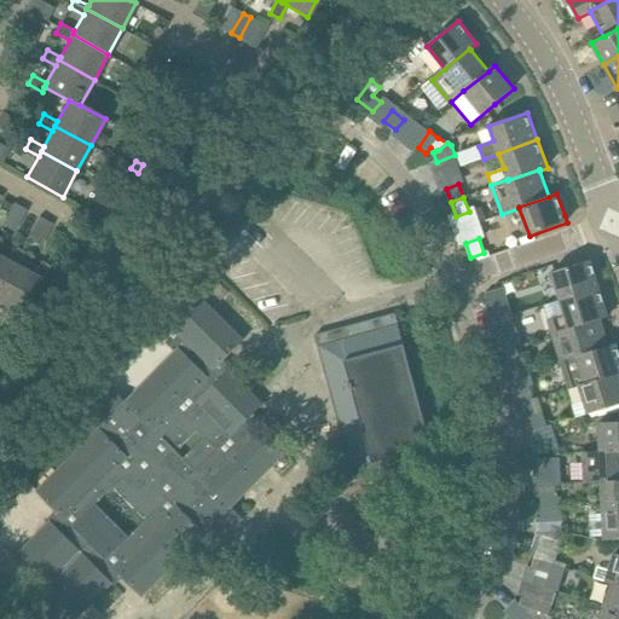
[(25,253),(24,252),(17,248),(9,261),(0,255),(0,287),(13,264),(18,266),(25,253)]
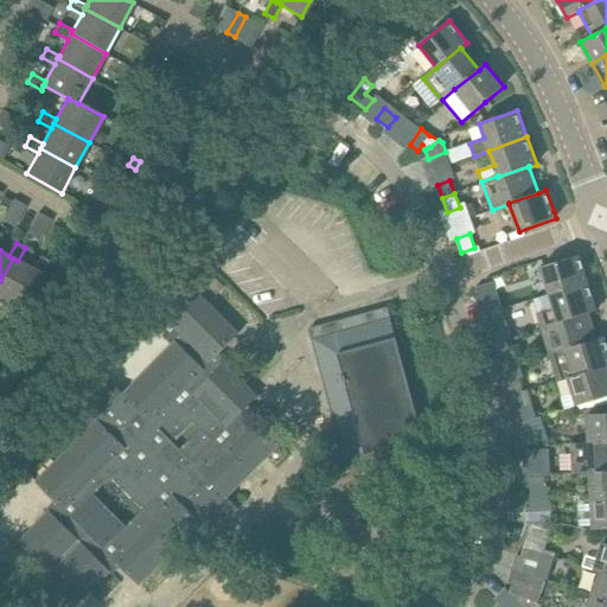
[(550,294),(588,283),(580,255),(542,267),(550,294)]
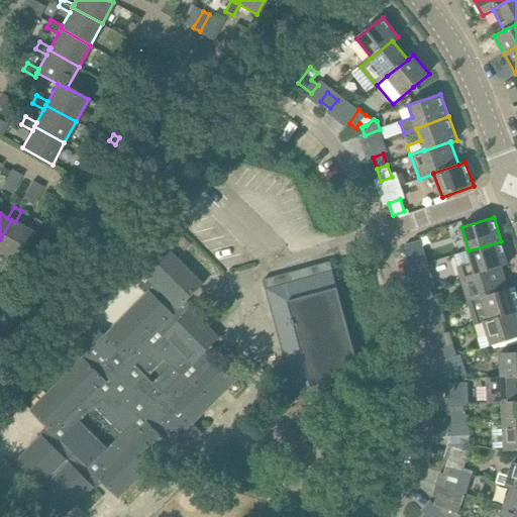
[(42,222),(38,220),(34,218),(28,229),(15,222),(11,220),(0,239),(0,252),(17,262),(33,233),(35,234),(42,222)]
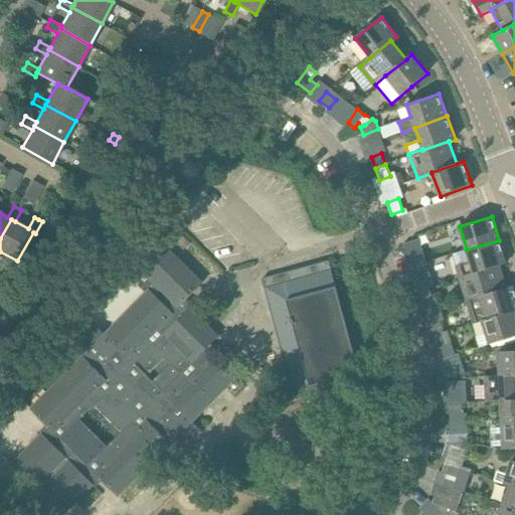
[(419,238),(404,243),(407,255),(403,256),(406,269),(426,262),(419,238)]
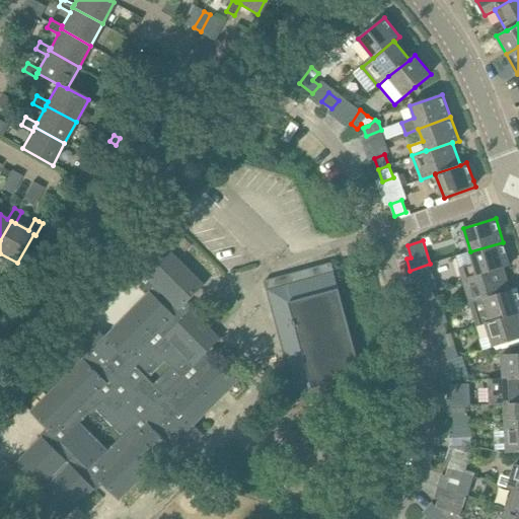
[(95,326),(73,350),(84,360),(31,413),(54,435),(48,442),(44,438),(13,468),(64,518),(94,488),(90,484),(96,477),(119,500),(171,447),(181,457),(205,435),(194,425),(239,379),(216,357),(213,360),(206,354),(220,340),(192,311),(194,308),(188,302),(205,285),(160,241),(135,267),(150,281),(145,286),(151,293),(106,338),(95,326)]
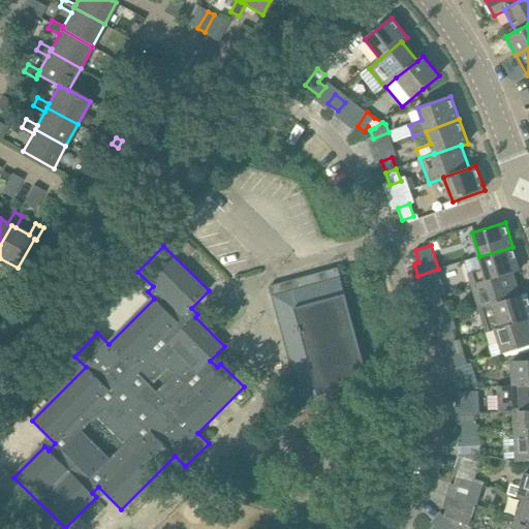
[(520,271),(520,270),(512,247),(479,256),(484,270),(469,274),(472,284),(487,280),(512,273),(520,271)]
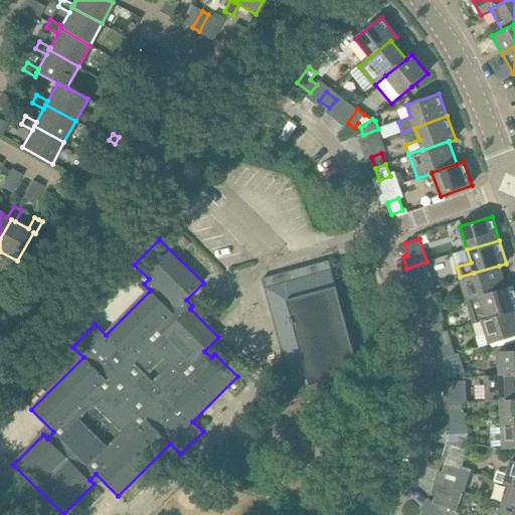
[(329,261),(263,279),(288,369),(282,370),(290,401),(313,395),(314,396),(331,391),(328,379),(359,371),(329,261)]
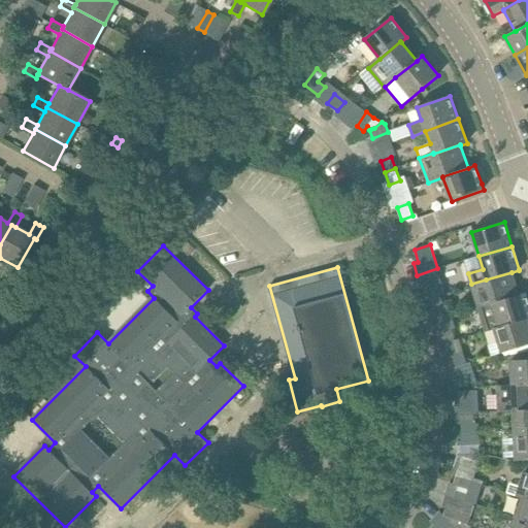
[(437,268),(417,275),(421,287),(425,286),(429,297),(440,294),(444,292),(437,268)]
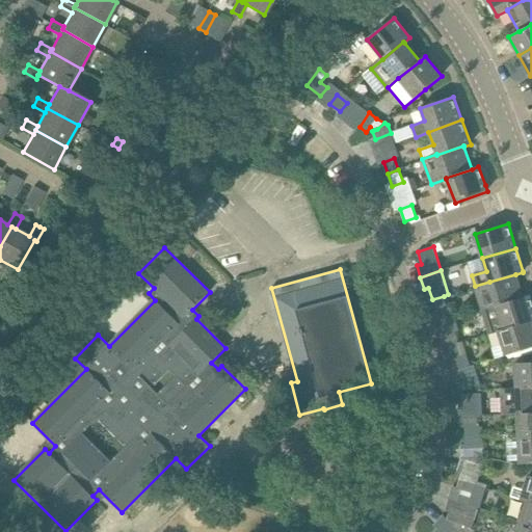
[(523,298),(523,297),(515,274),(489,282),(475,286),(482,311),(497,307),(497,306),(523,298)]
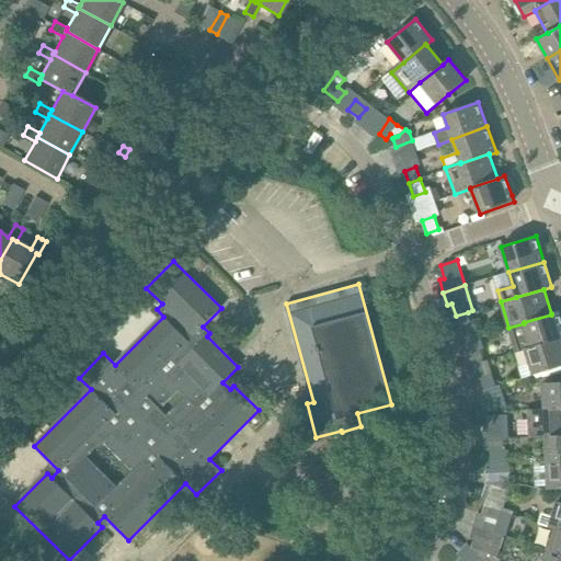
[(560,339),(560,319),(559,312),(559,311),(551,313),(551,315),(524,322),(524,323),(508,328),(516,352),(525,348),(531,347),(560,339),(560,340),(560,339)]
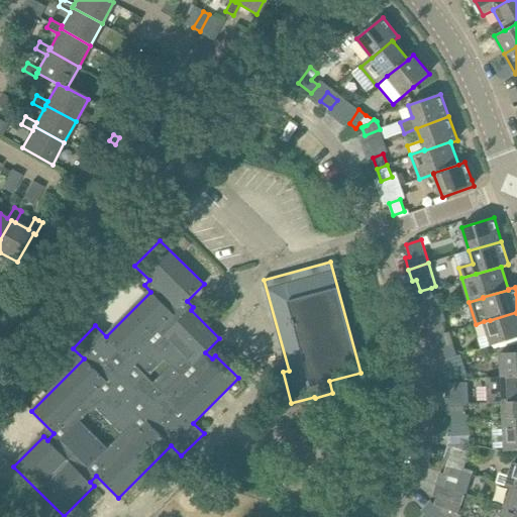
[(434,299),(431,288),(420,291),(423,302),(419,304),(422,316),(443,310),(439,298),(434,299)]
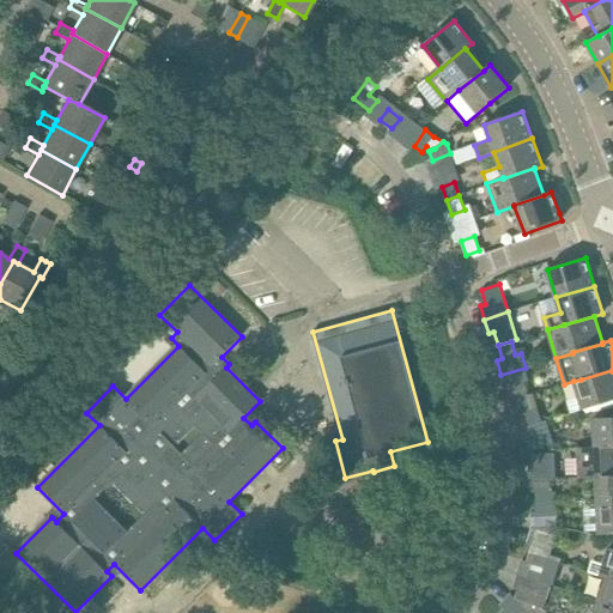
[(528,396),(523,383),(529,381),(526,368),(501,375),(505,389),(511,387),(515,400),(528,396)]
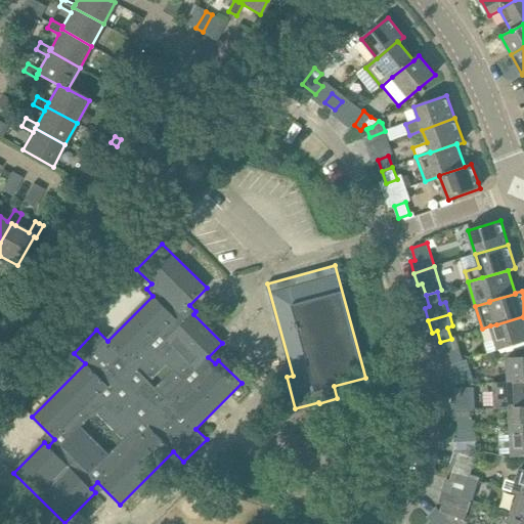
[(523,342),(523,317),(523,316),(496,324),(490,325),(495,342),(487,345),(489,353),(523,342)]
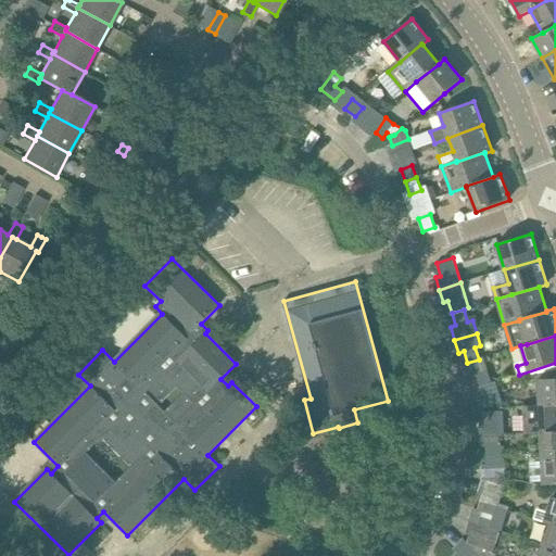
[(469,390),(496,381),(495,381),(492,382),(484,357),(479,359),(467,363),(471,375),(466,377),(469,390)]
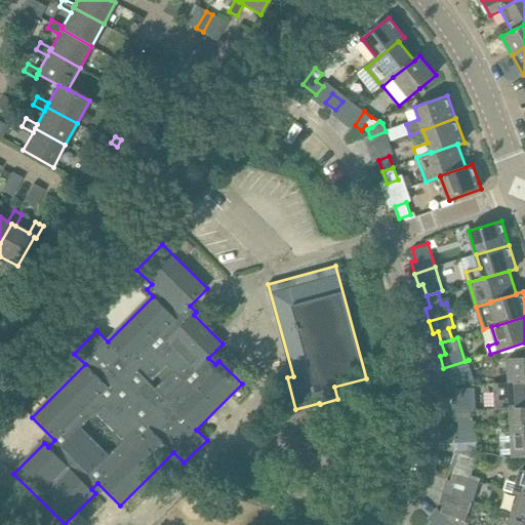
[(524,382),(524,357),(509,359),(510,382),(510,384),(524,382)]
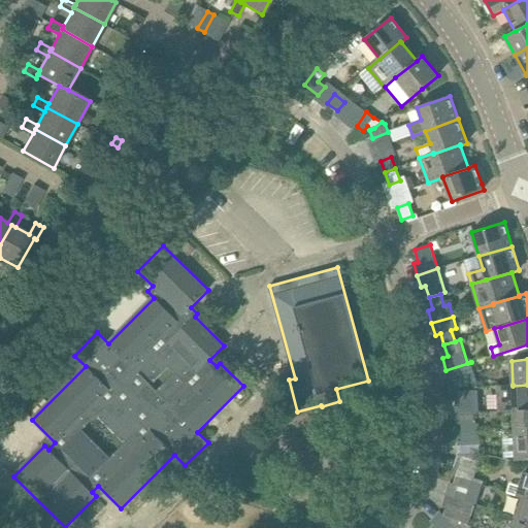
[(457,388),(473,383),(477,382),(471,362),(446,370),(450,382),(455,381),(457,388)]
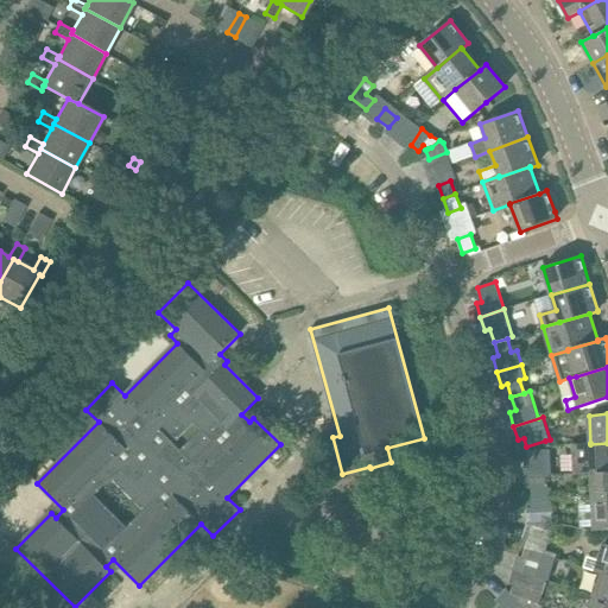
[(607,443),(590,444),(590,443),(574,444),(575,474),(591,473),(607,472),(607,443)]
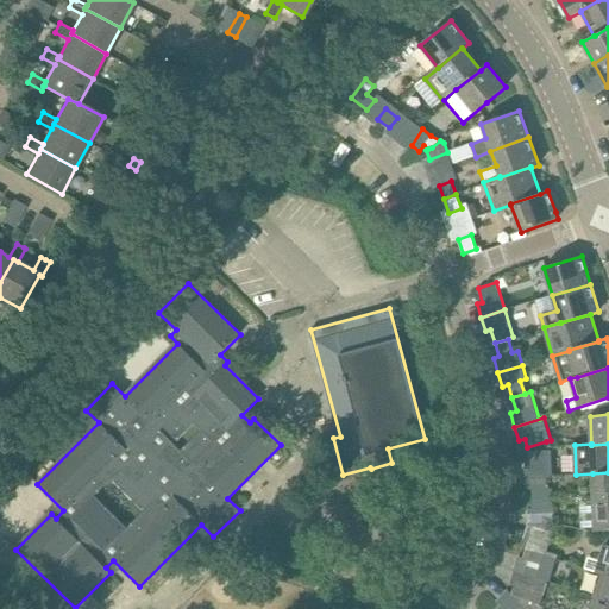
[(551,463),(551,462),(550,451),(531,452),(531,462),(525,462),(526,476),(546,475),(546,463),(551,463)]
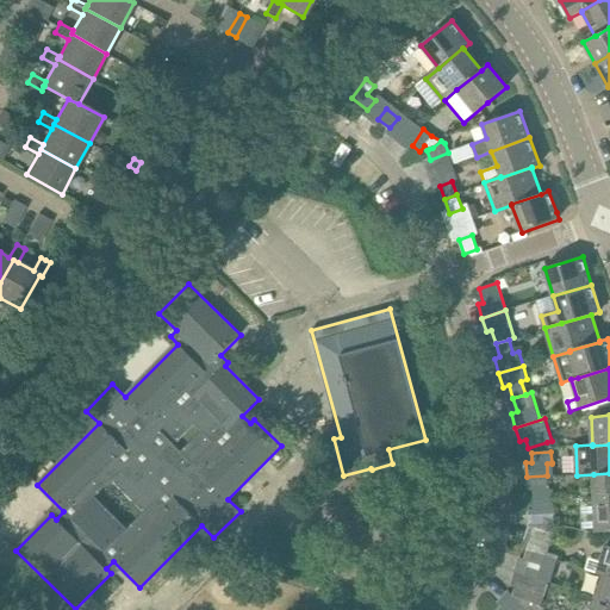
[(595,503),(609,502),(609,473),(593,474),(595,503)]
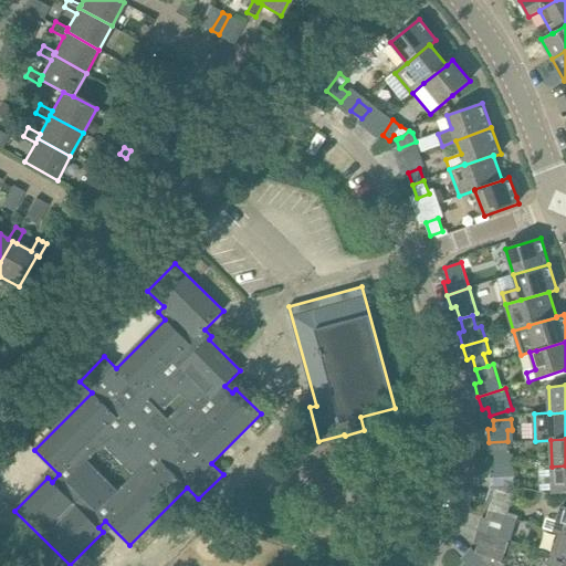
[(495,464),(513,464),(513,454),(494,456),(495,464)]
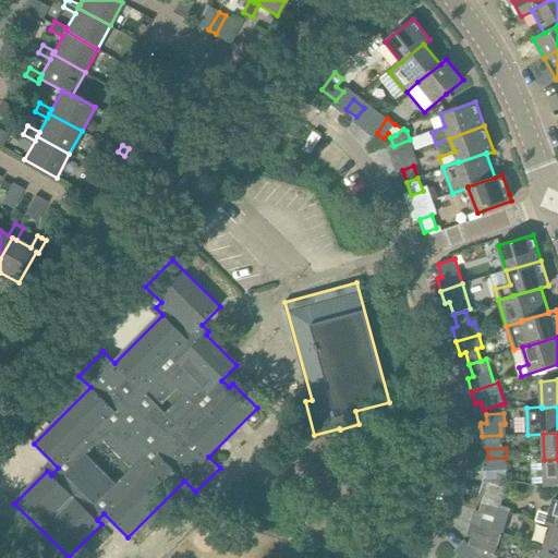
[(507,478),(507,466),(506,458),(488,458),(488,466),(484,466),(485,481),(507,478)]
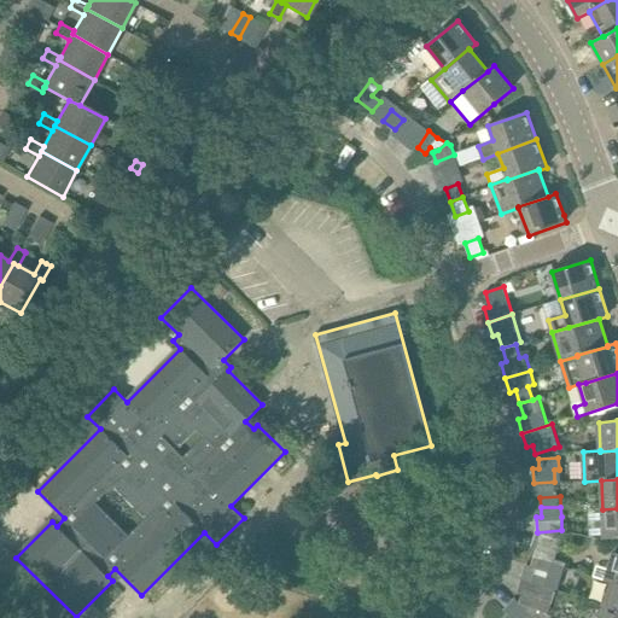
[(617,508),(602,509),(604,538),(617,537),(617,508)]
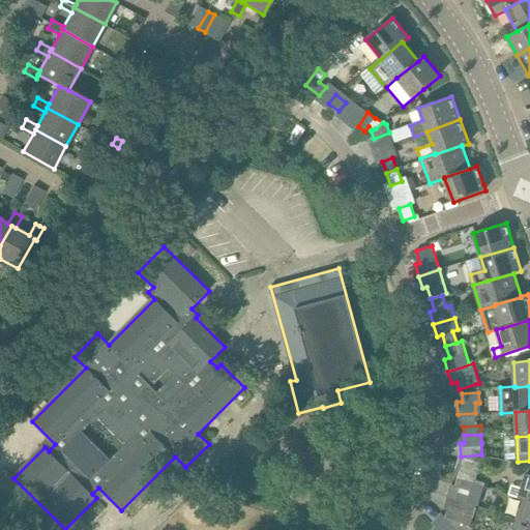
[(476,479),(477,475),(461,470),(459,478),(484,487),(486,482),(476,479)]
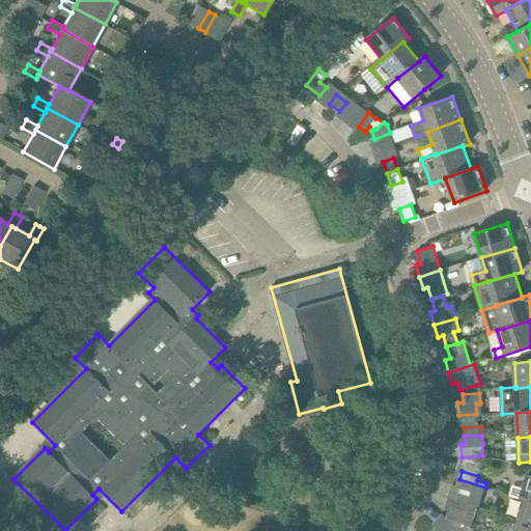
[(530,475),(528,474),(523,491),(512,486),(509,496),(526,501),(530,502),(530,475)]
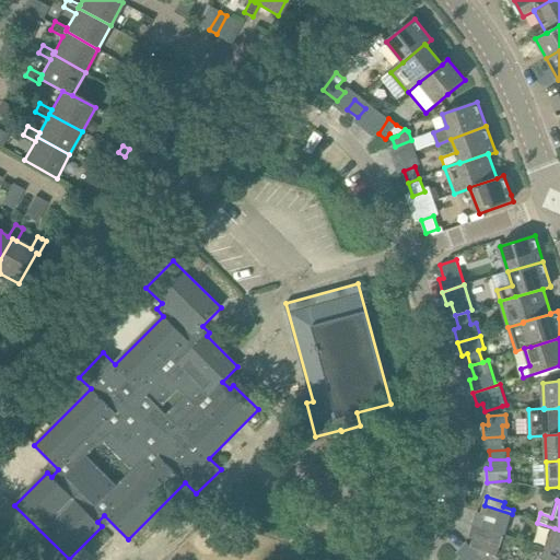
[(505,536),(512,514),(485,505),(482,513),(477,512),(474,525),(503,535),(505,536)]
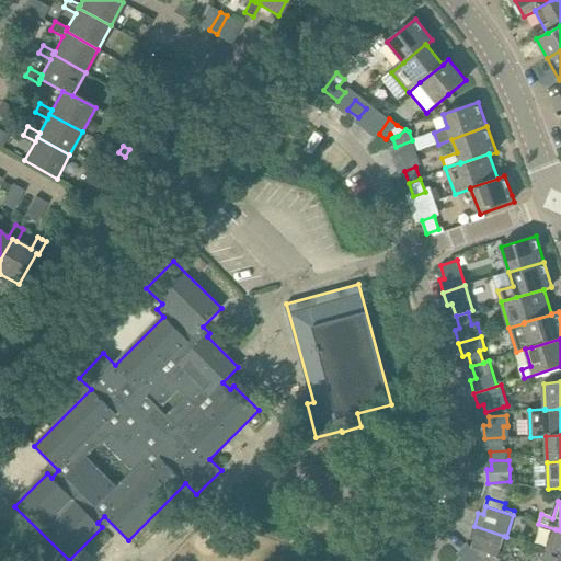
[(497,557),(504,536),(474,526),(470,538),(474,540),(472,548),(490,553),(497,557)]
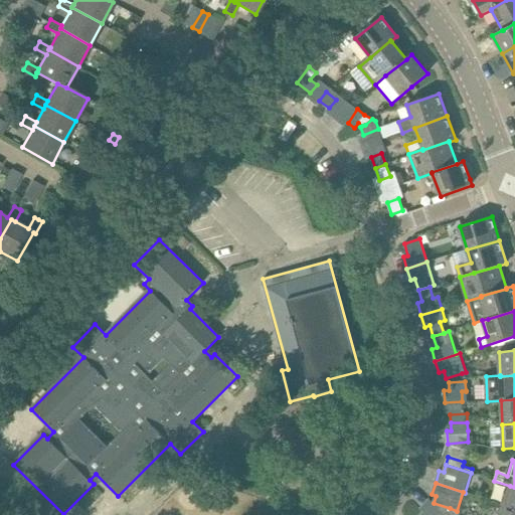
[(514,487),(510,486),(503,509),(514,512),(514,487)]
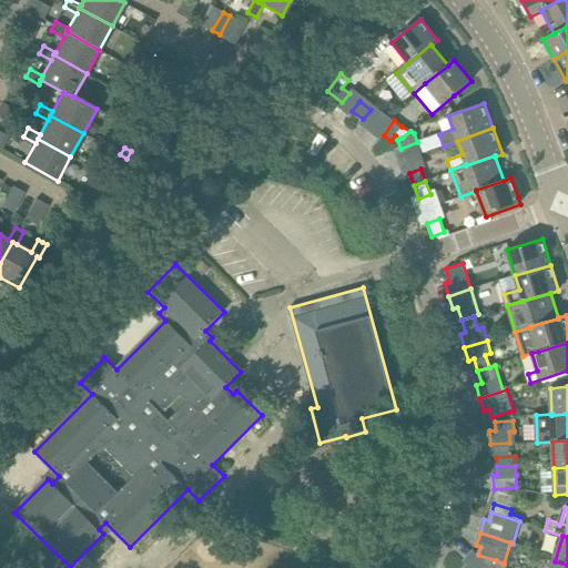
[(488,567),(496,560),(478,555),(474,550),(464,560),(467,565),(464,567),(488,567)]
